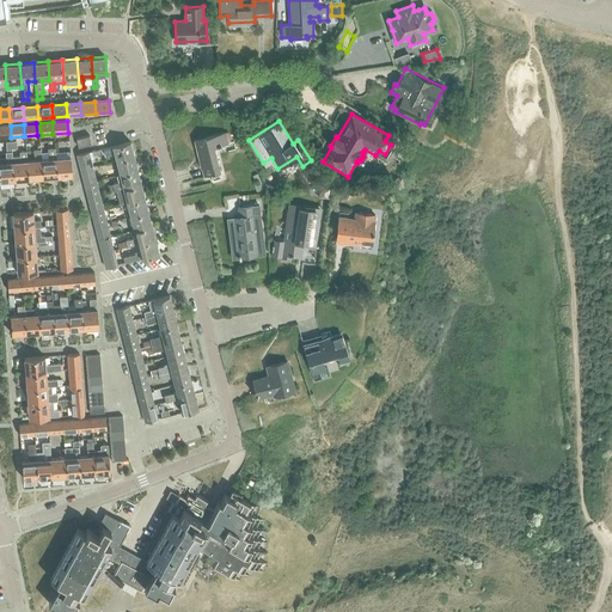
[(11,138),(11,126),(7,126),(0,126),(0,138),(11,138)]
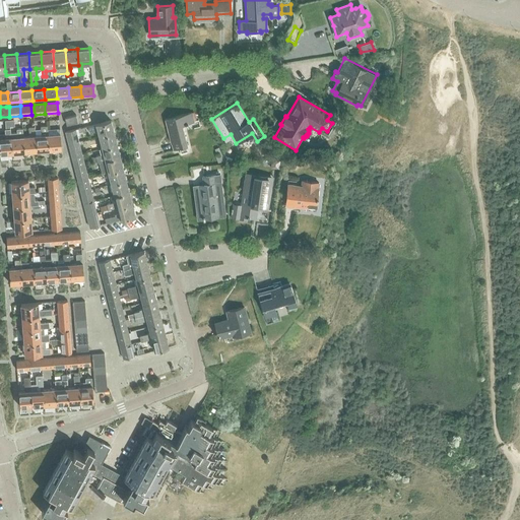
[(164,118),(172,150),(187,146),(185,138),(186,138),(182,124),(194,121),(191,111),(164,118)]
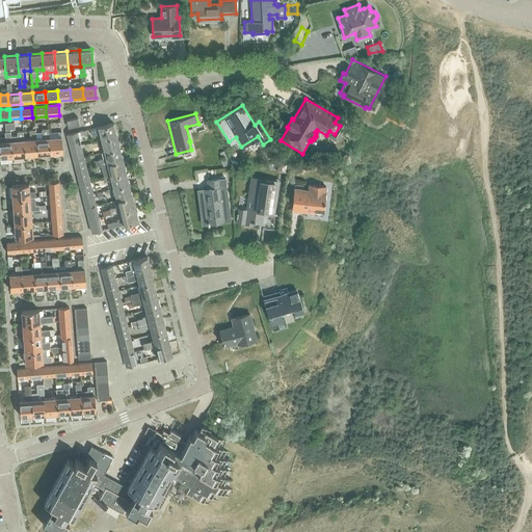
[(63,121),(65,128),(77,125),(75,117),(63,121)]
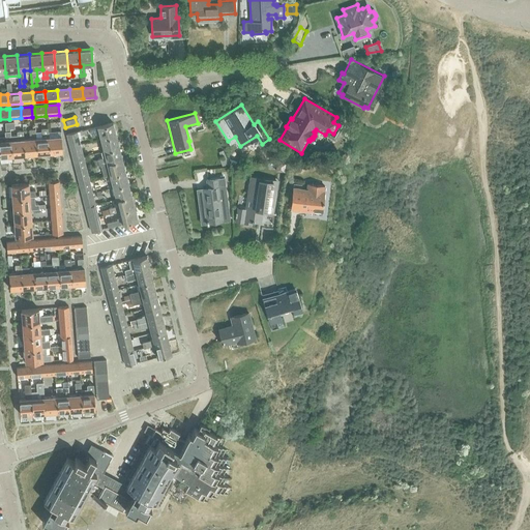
[(98,134),(100,139),(116,135),(113,122),(97,127),(91,128),(93,135),(98,134)]
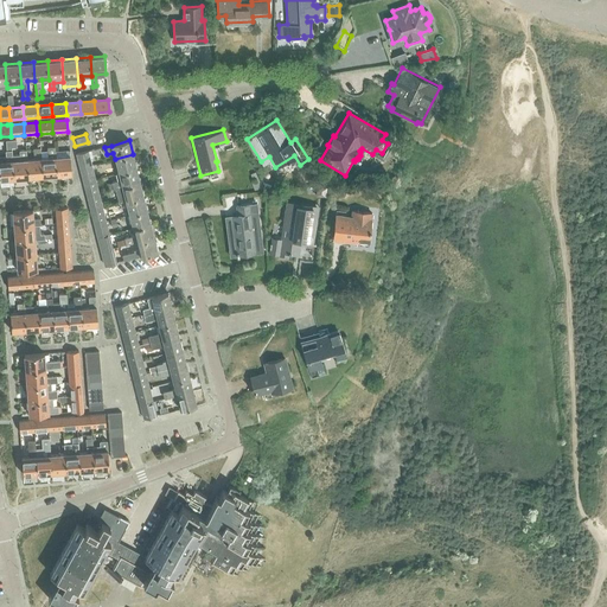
[(48,158),(40,159),(43,177),(57,176),(55,152),(53,146),(46,147),(48,158)]
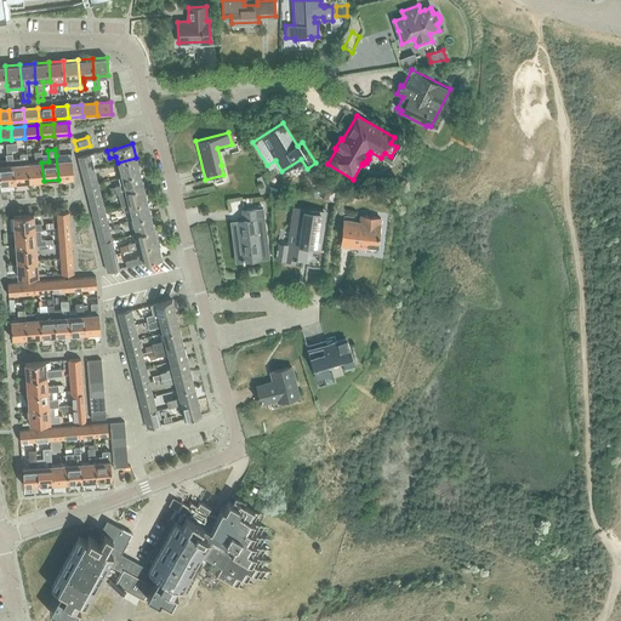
[(34,163),(27,164),(29,182),(44,181),(41,163),(40,151),(33,152),(34,163)]
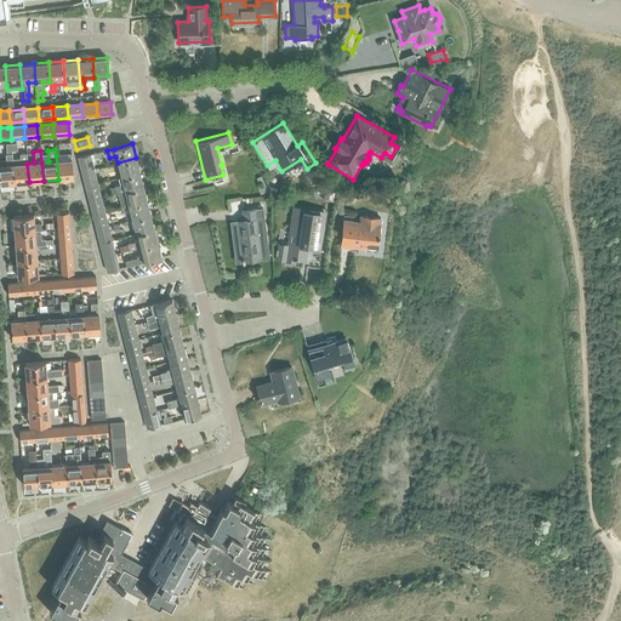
[(12,159),(12,165),(15,183),(29,182),(27,164),(27,153),(20,154),(20,158),(12,159)]
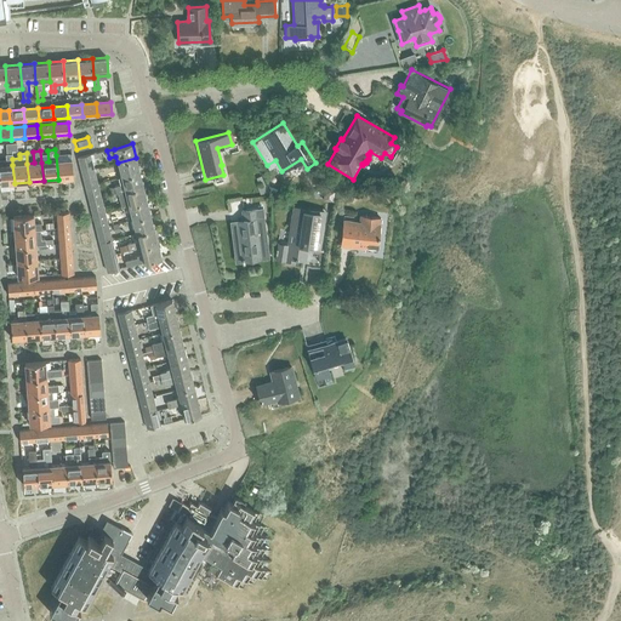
[(70,153),(56,155),(58,180),(73,177),(70,153)]
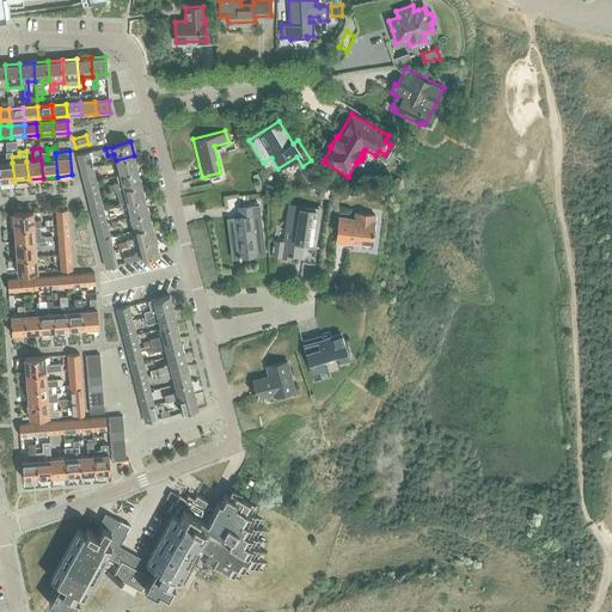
[(77,155),(80,170),(92,166),(87,152),(77,155)]
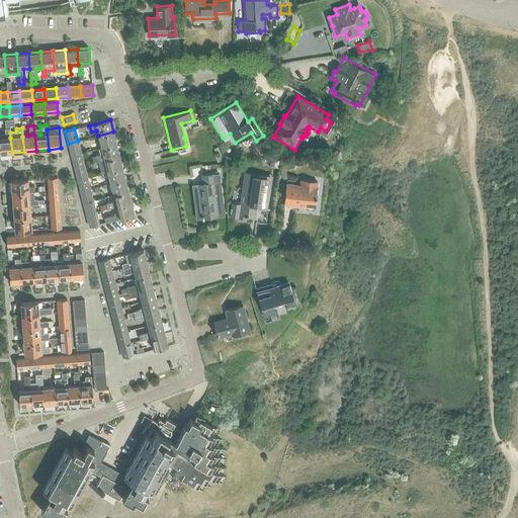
[(98,136),(101,148),(116,144),(113,132),(98,136)]
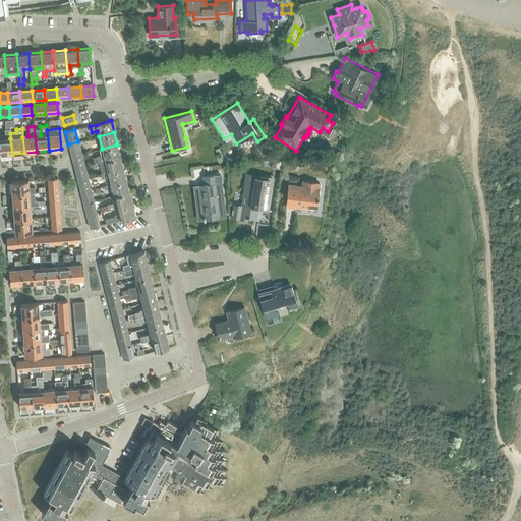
[(0,154),(12,154),(10,138),(0,138),(0,154)]
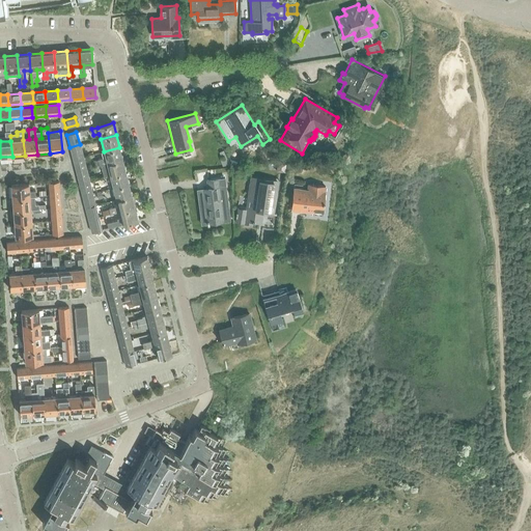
[(80,144),(70,147),(72,158),(82,155),(80,144)]
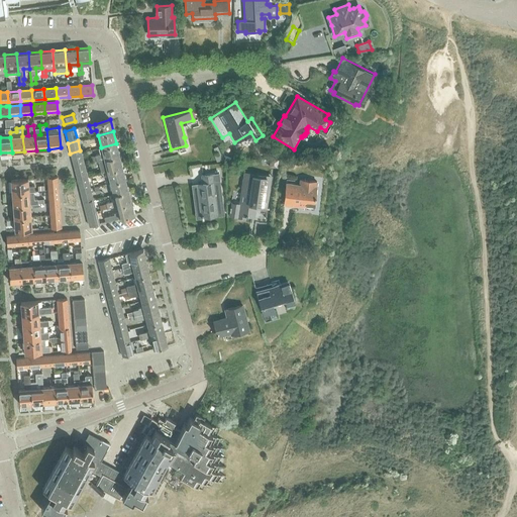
[(96,161),(98,161),(119,156),(116,143),(101,147),(99,147),(100,153),(95,154),(95,156),(96,161)]
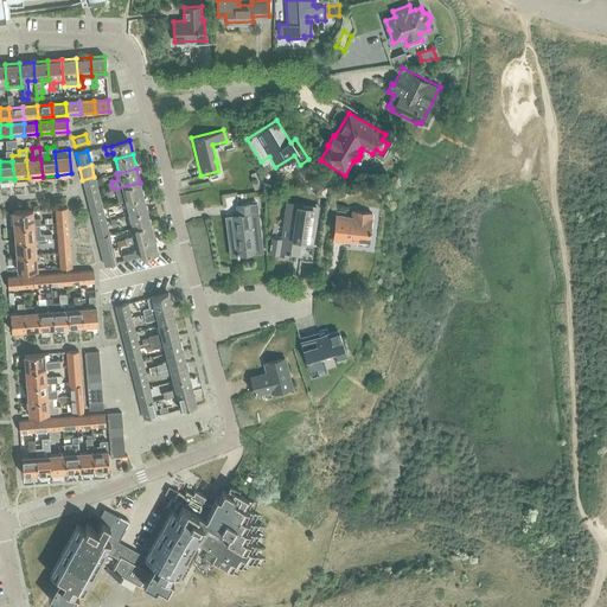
[(254,190),(261,186),(255,172),(250,174),(254,181),(251,183),(254,190)]
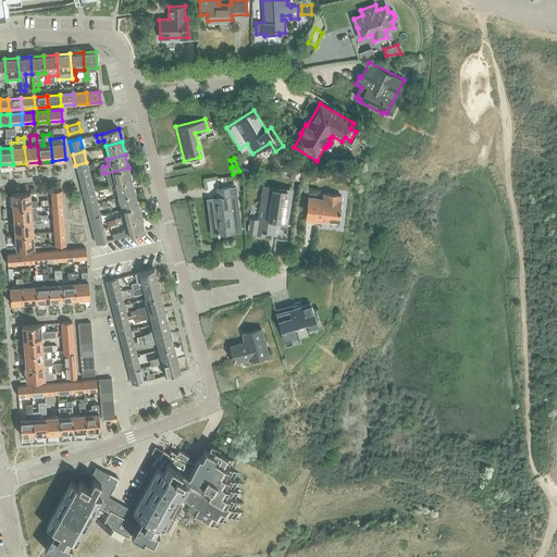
[(76,169),(79,180),(90,177),(87,166),(76,169)]
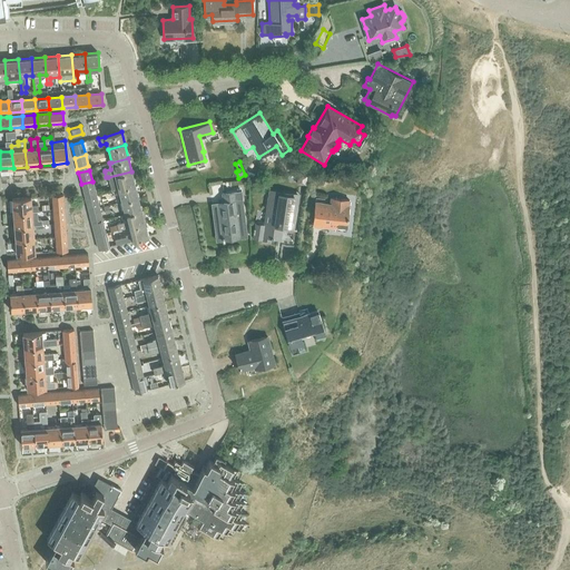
[(111,190),(118,188),(135,184),(131,172),(108,177),(111,190)]
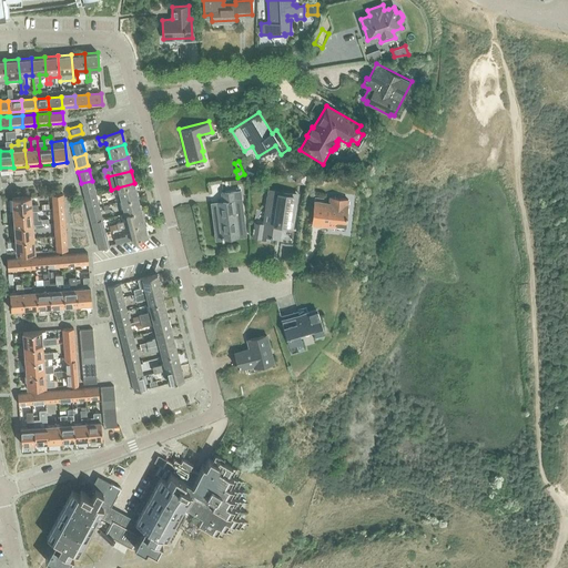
[(296,174),(295,183),(304,184),(306,175),(296,174)]
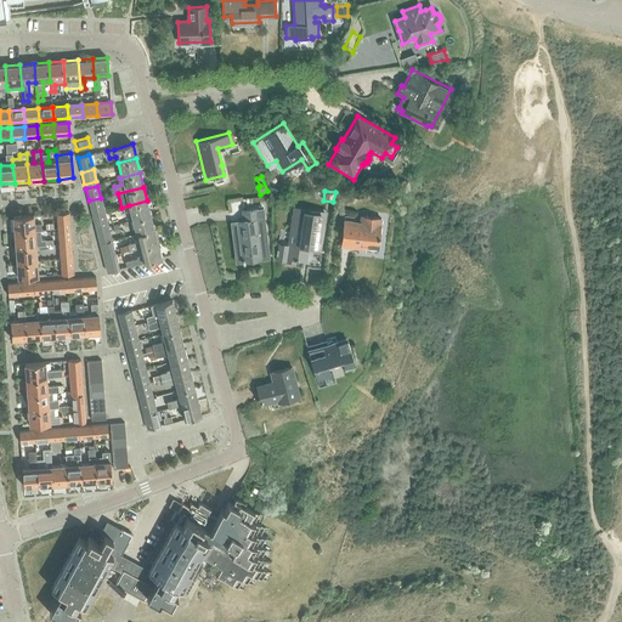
[(101,198),(89,201),(91,214),(103,210),(101,198)]
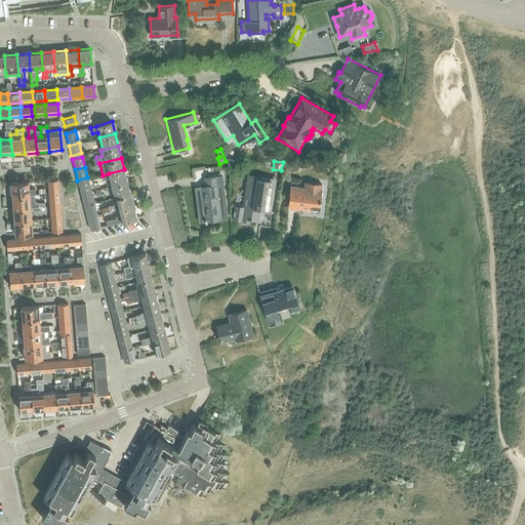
[(109,173),(111,186),(127,182),(124,169),(109,173)]
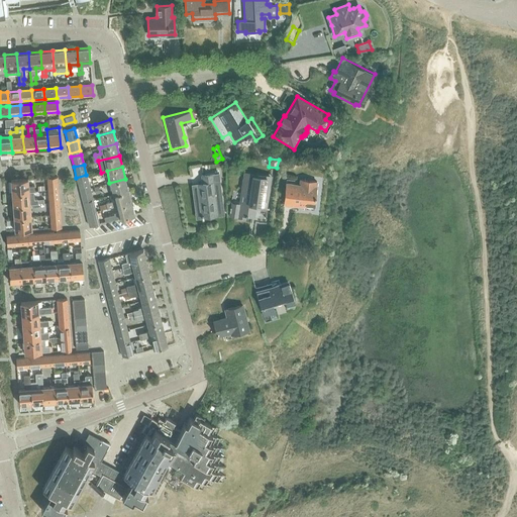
[(202,183),(192,185),(193,193),(199,192),(201,211),(216,210),(217,216),(224,215),(220,181),(219,173),(214,174),(201,176),(202,183)]
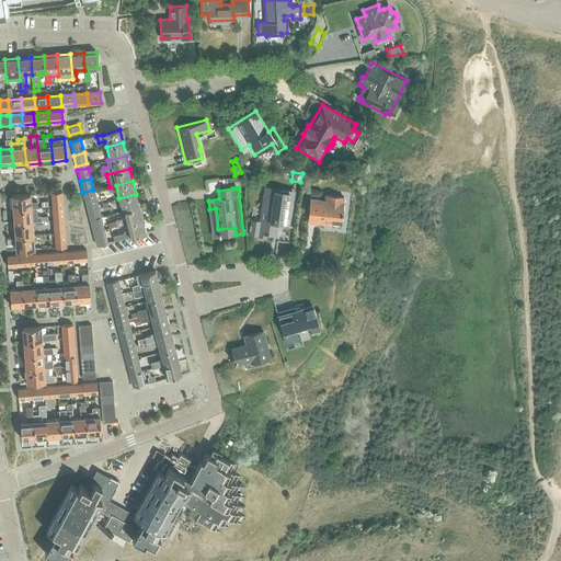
[(260,220),(258,232),(267,235),(276,236),(277,225),(285,226),(286,218),(289,197),(289,193),(274,191),(264,189),(260,218),(260,220)]
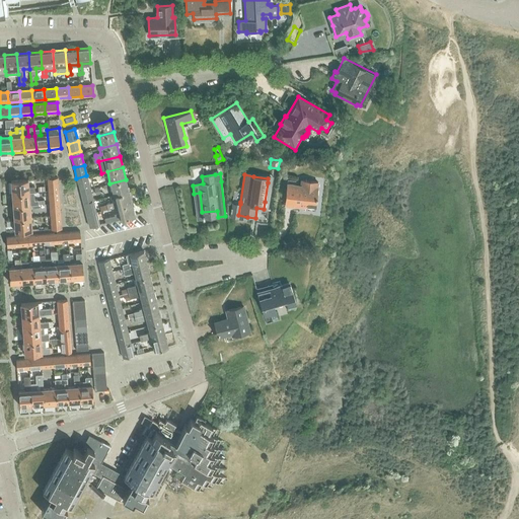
[(47,178),(48,192),(58,191),(57,177),(47,178)]
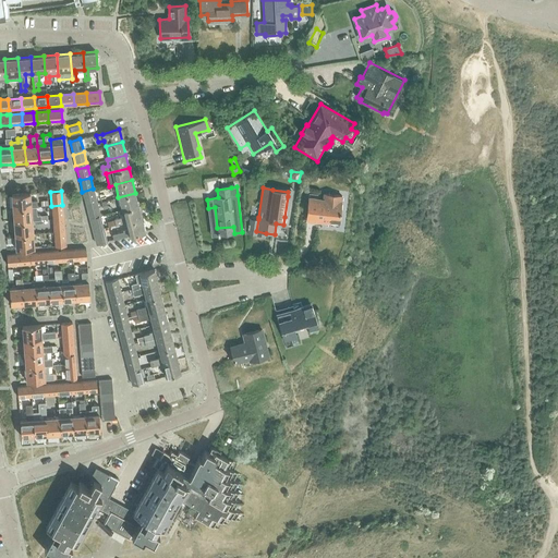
[(83,194),(86,205),(97,203),(94,192),(83,194)]
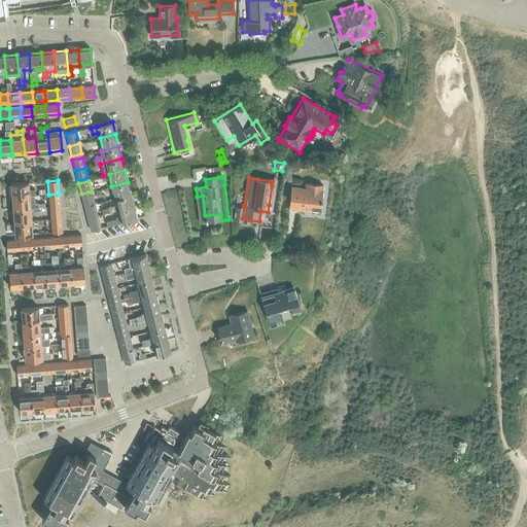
[(111,186),(114,198),(131,194),(128,182),(111,186)]
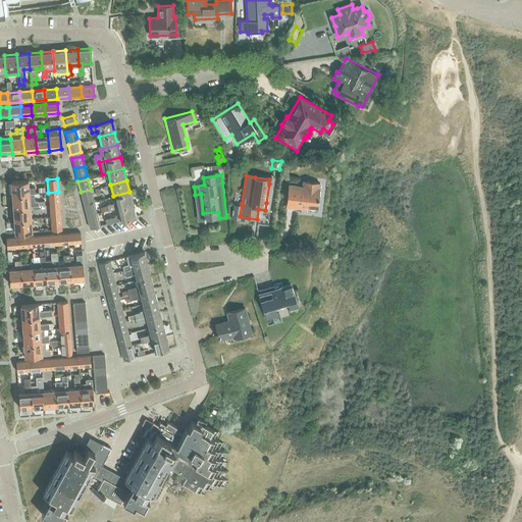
[(289,184),(288,195),(286,204),(300,205),(300,203),(317,205),(318,197),(320,183),(303,180),(303,185),(289,184)]
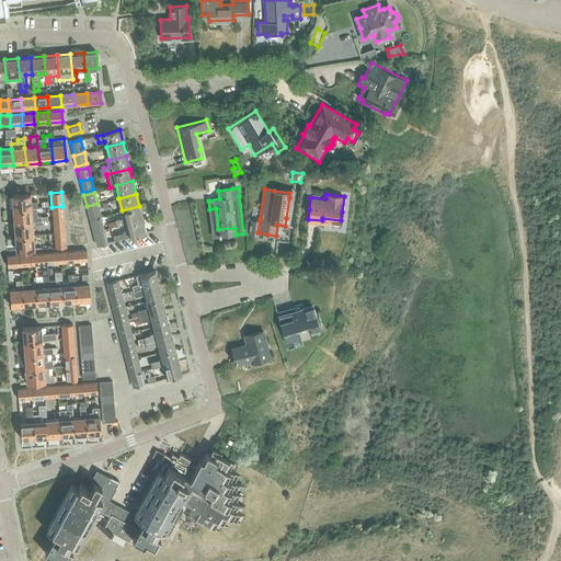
[(12,196),(13,210),(32,208),(31,207),(37,207),(37,202),(31,202),(31,195),(12,196)]
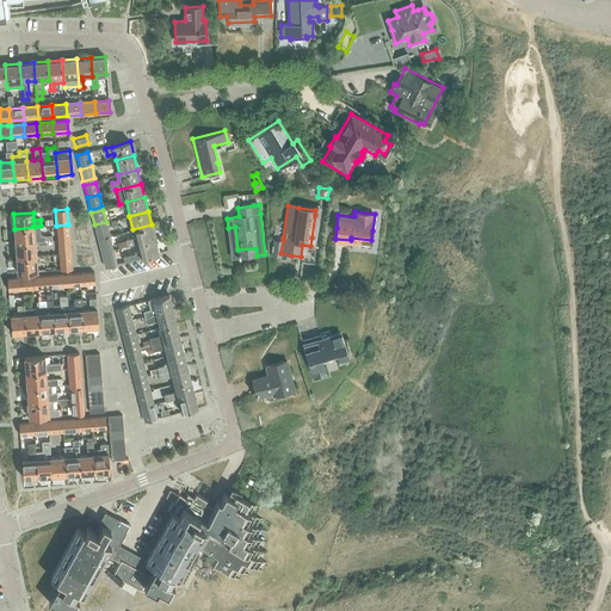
[(106,222),(94,224),(98,238),(109,234),(106,222)]
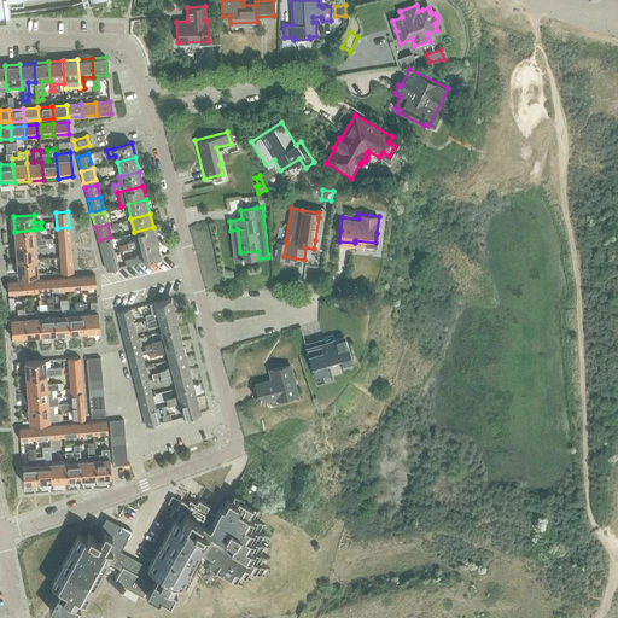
[(58,242),(58,244),(70,243),(70,240),(69,227),(57,228),(58,242)]
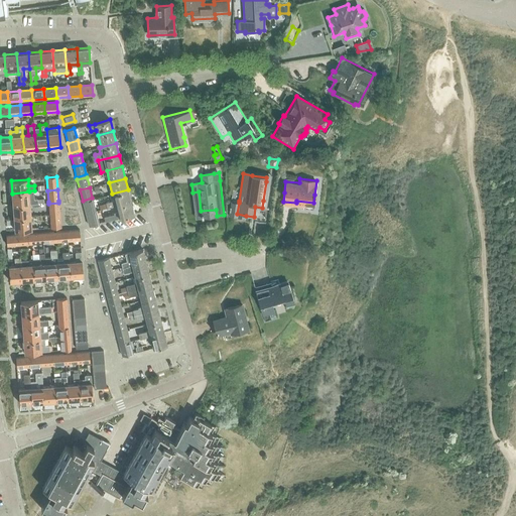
[(100,210),(115,206),(131,202),(129,196),(131,196),(130,192),(129,189),(128,190),(128,189),(112,194),(114,200),(105,202),(105,203),(99,205),(100,210)]
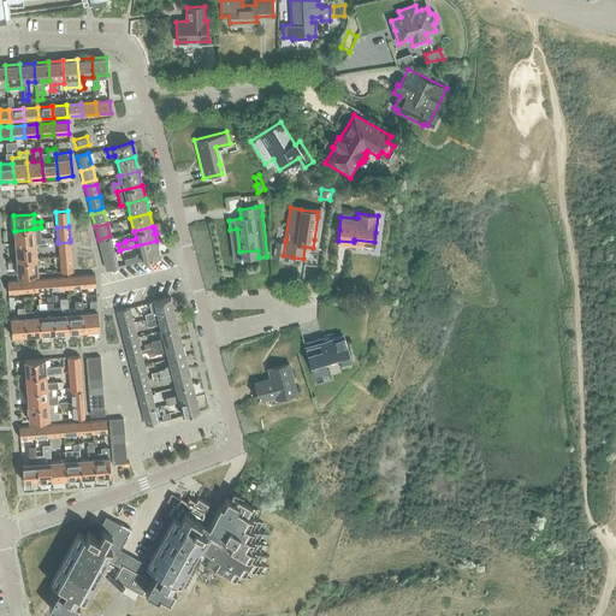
[(15,231),(16,246),(35,244),(39,244),(46,243),(45,238),(41,238),(41,229),(35,229),(15,231)]
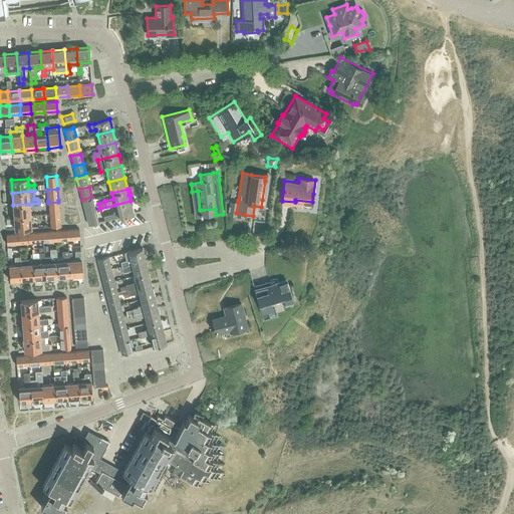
[(82,202),(85,212),(94,210),(92,200),(82,202)]
